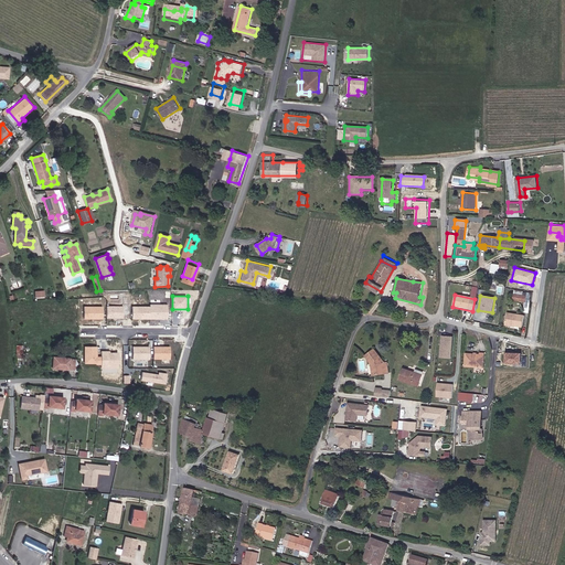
[(168,319),(168,305),(150,305),(150,307),(150,319),(168,319)]
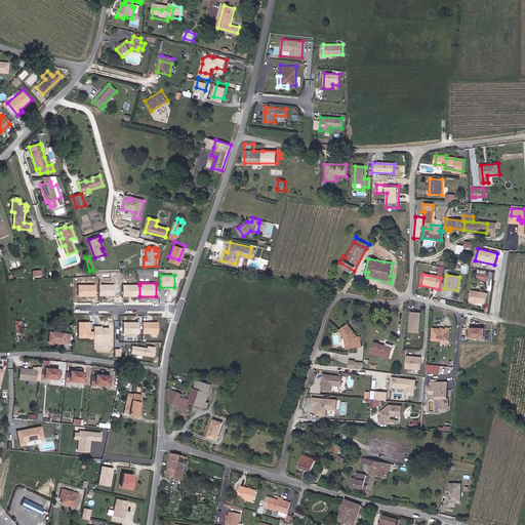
[(114,295),(114,285),(99,285),(99,296),(114,295)]
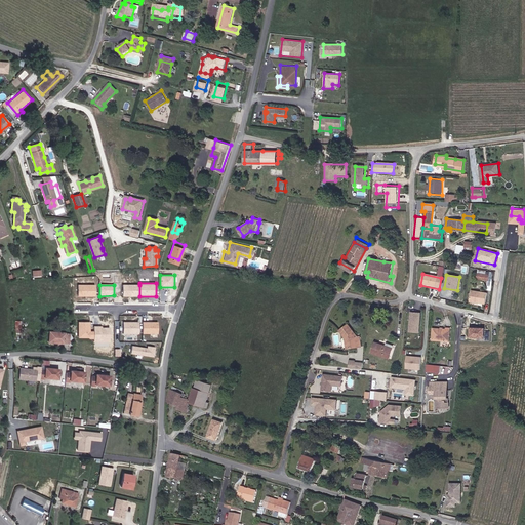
[(139,296),(139,285),(123,285),(123,296),(139,296)]
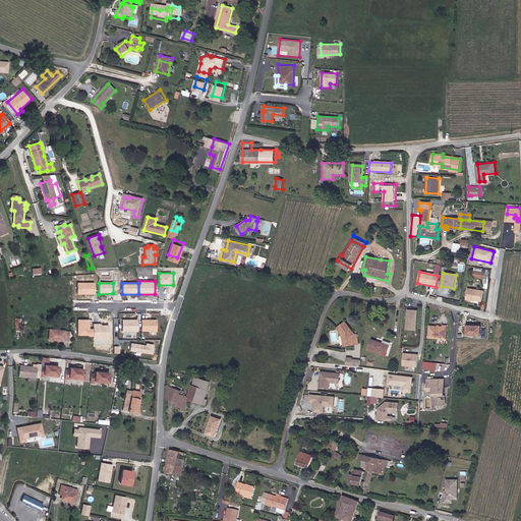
[(95,294),(95,284),(77,284),(77,294),(95,294)]
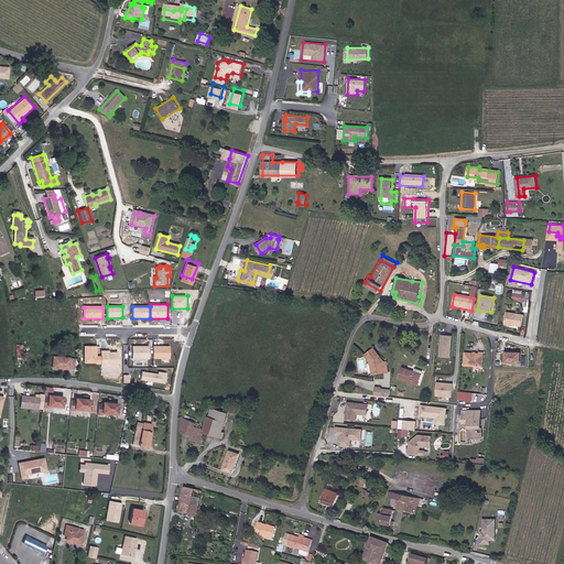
[(514,314),(507,312),(505,323),(513,325),(514,314)]
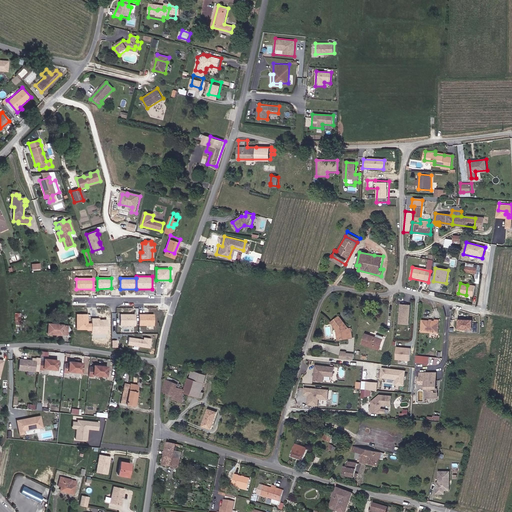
[(467,285),(466,295),(474,296),(475,288),(467,285)]
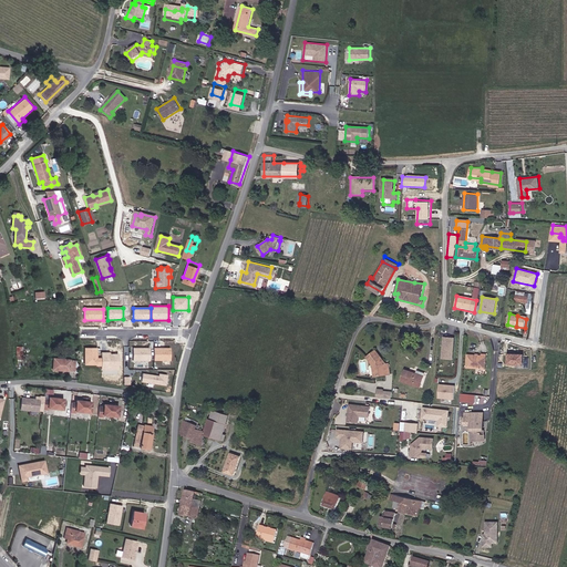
[(453,360),(454,338),(442,338),(441,359),(453,360)]
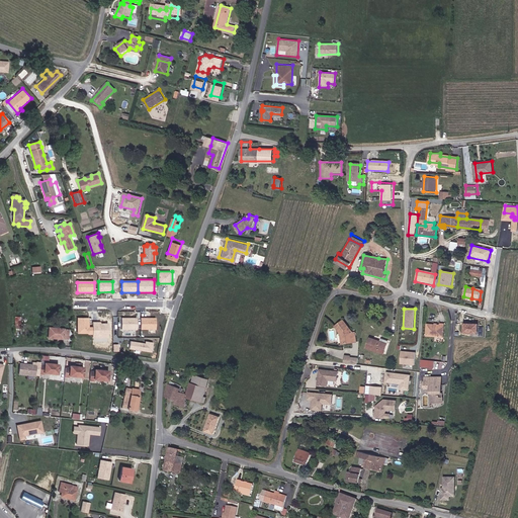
[(337,323),(342,332),(344,335),(344,342),(356,341),(355,333),(351,333),(349,328),(351,327),(346,318),(337,323)]
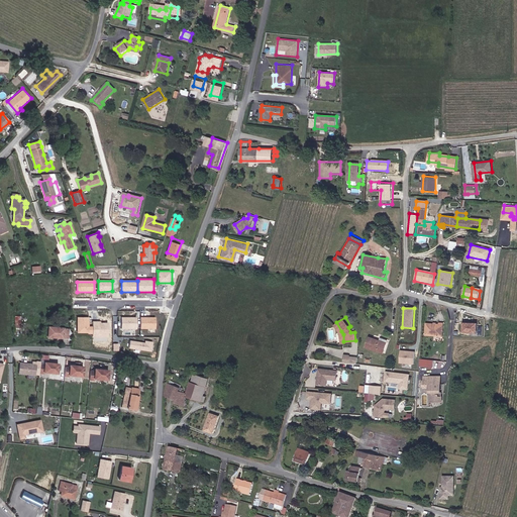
[(89,327),(89,318),(78,318),(78,333),(89,333),(89,334),(93,334),(93,327),(89,327)]
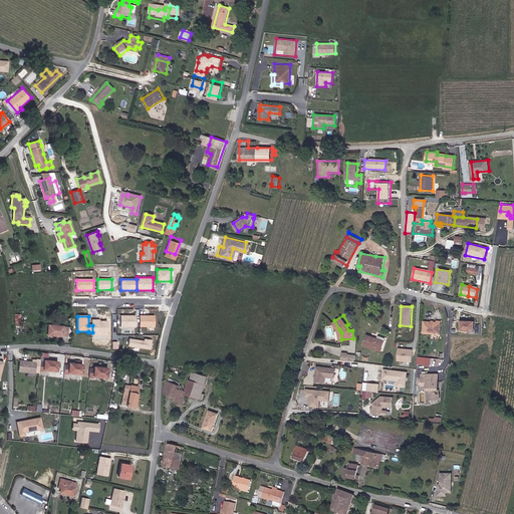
[(137,316),(121,316),(121,327),(137,327),(137,316)]
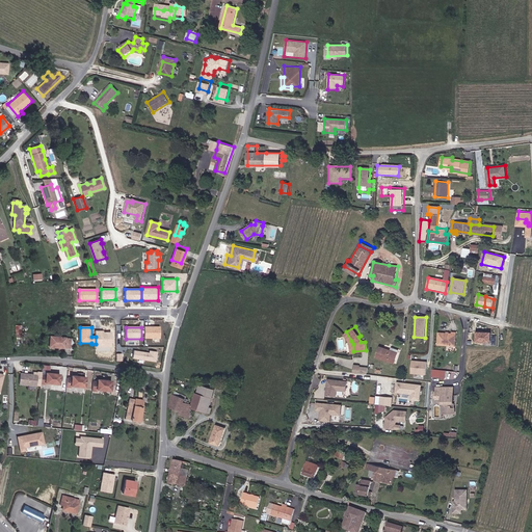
[(161,327),(145,327),(145,338),(161,338),(161,327)]
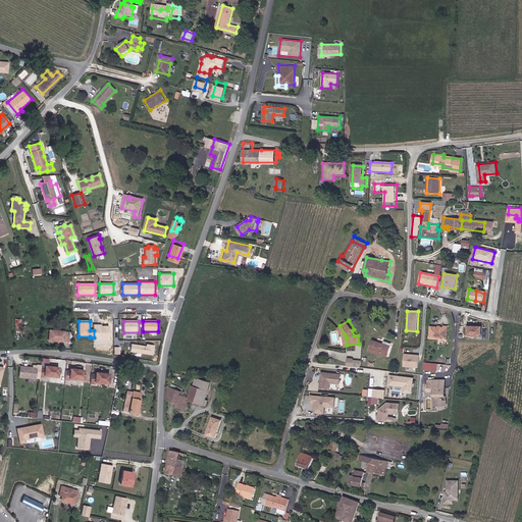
[(450,324),(432,325),(432,337),(450,338),(450,324)]
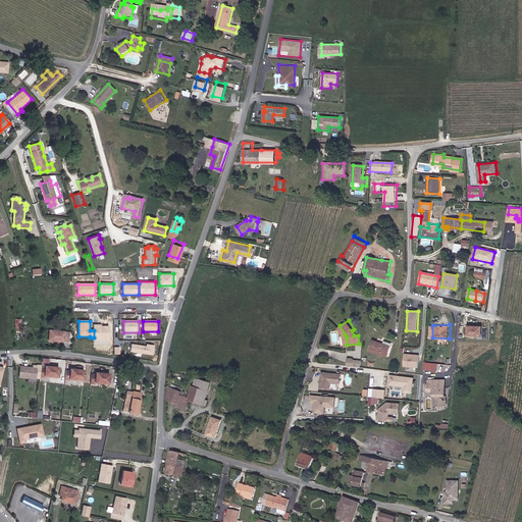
[(109,341),(109,326),(102,327),(99,327),(99,325),(94,325),(94,330),(94,337),(94,341),(109,341)]
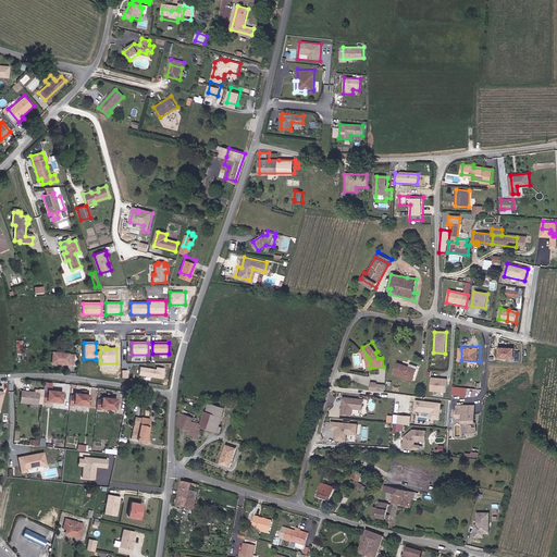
[(518,347),(509,347),(509,358),(518,358),(518,347)]
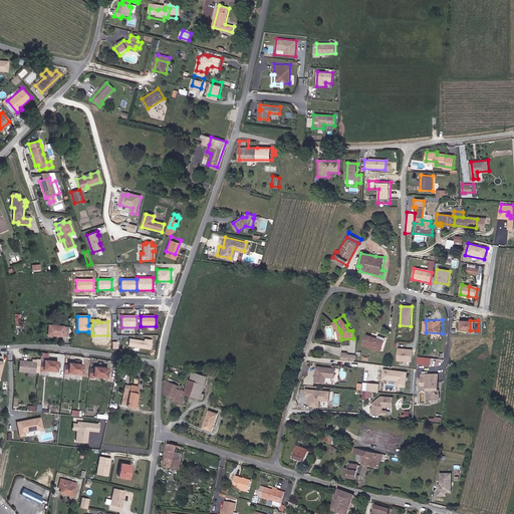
[(67,336),(68,327),(49,325),(48,335),(63,336),(67,336)]
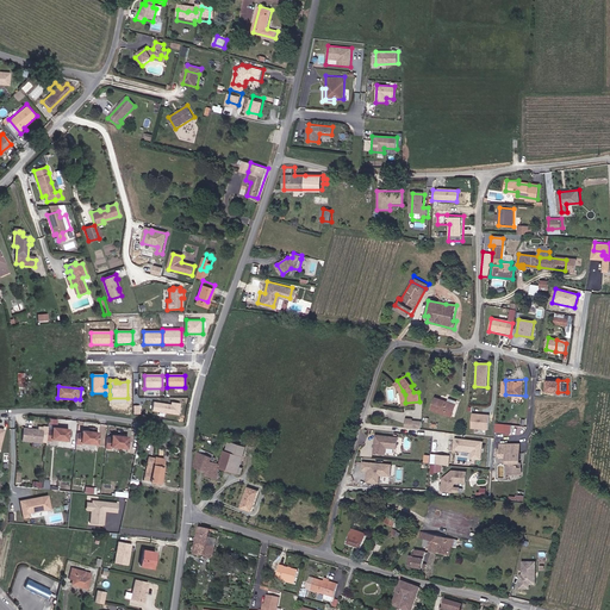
[(453,415),(456,403),(452,400),(442,397),(441,399),(436,397),(433,406),(453,415)]
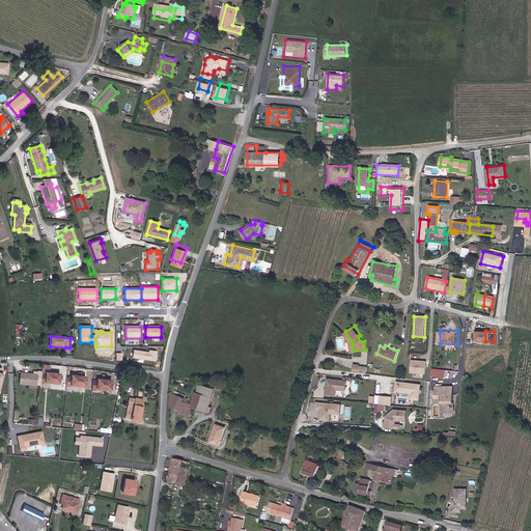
[(156,361),(158,352),(150,351),(149,353),(134,351),(133,358),(156,361)]
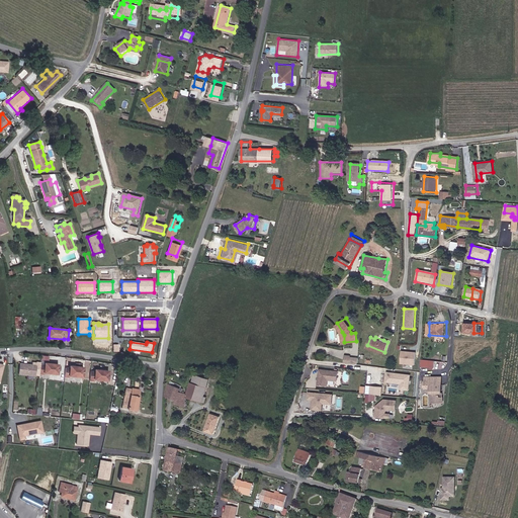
[(415,353),(401,351),(400,363),(414,365),(415,353)]
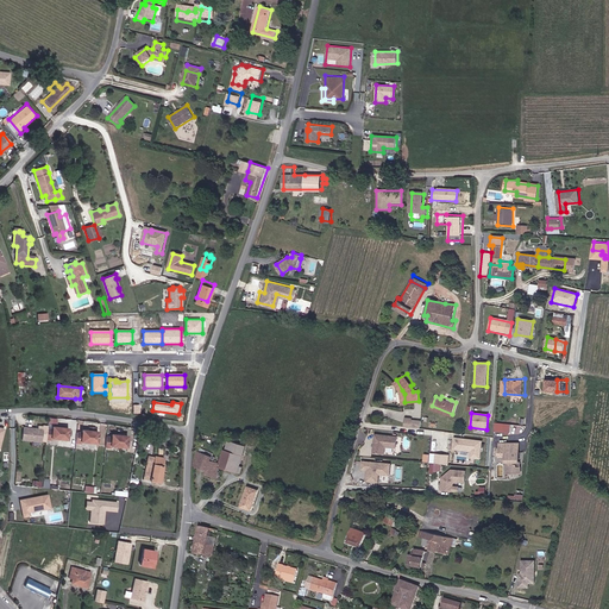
[(421,427),(422,419),(413,419),(413,416),(407,415),(406,425),(421,427)]
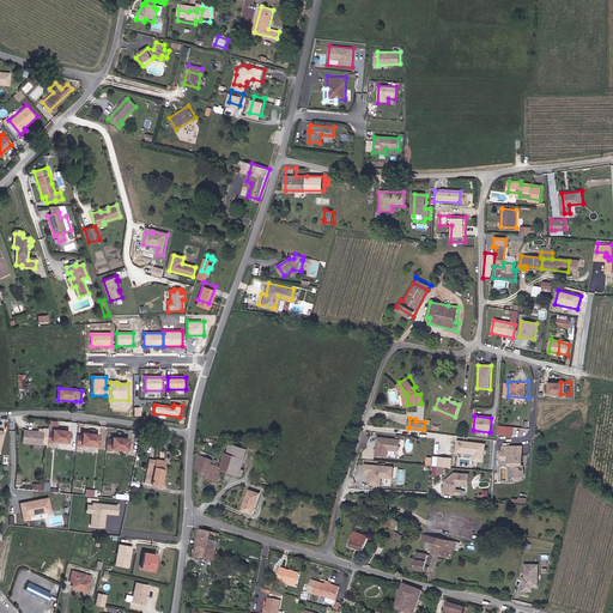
[(513,428),(497,426),(497,436),(513,437),(513,428)]
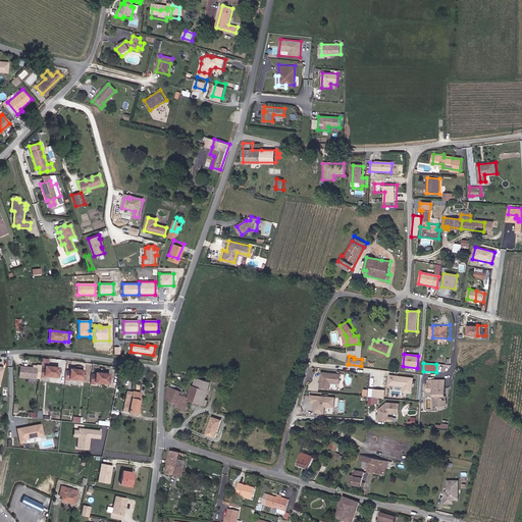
[(37,377),(38,368),(35,368),(34,367),(20,365),(19,376),(37,377)]
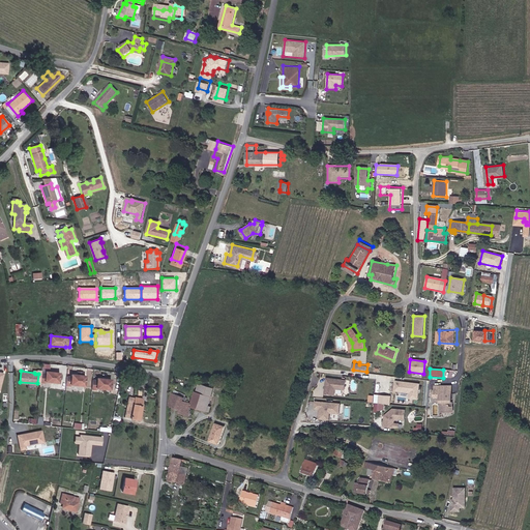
[(59,381),(60,372),(47,371),(47,373),(41,373),(41,381),(46,382),(46,380),(59,381)]
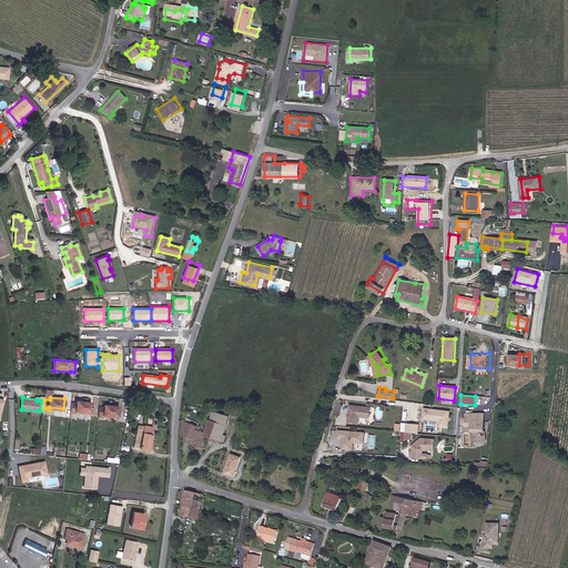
[(91,412),(92,402),(89,402),(89,398),(84,397),(83,401),(77,401),(77,403),(72,403),(71,412),(77,413),(77,411),(91,412)]
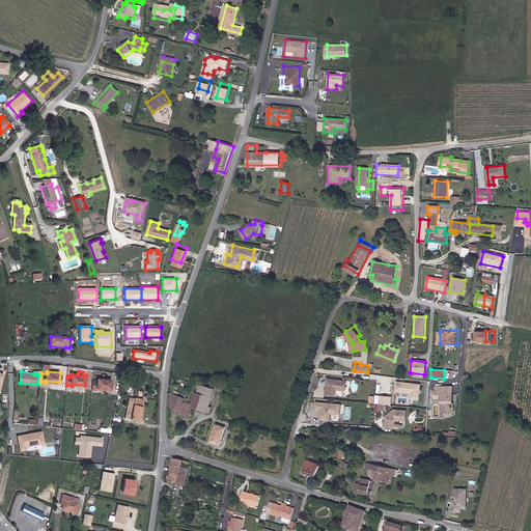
[(345,389),(346,379),(328,376),(327,381),(329,381),(328,384),(326,385),(325,392),(335,393),(336,387),(345,389)]
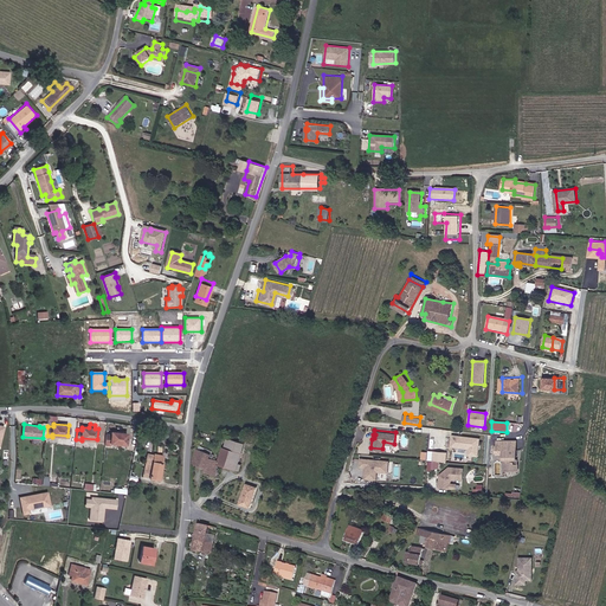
[(127,443),(128,432),(111,431),(111,433),(107,433),(105,443),(111,444),(111,442),(127,443)]
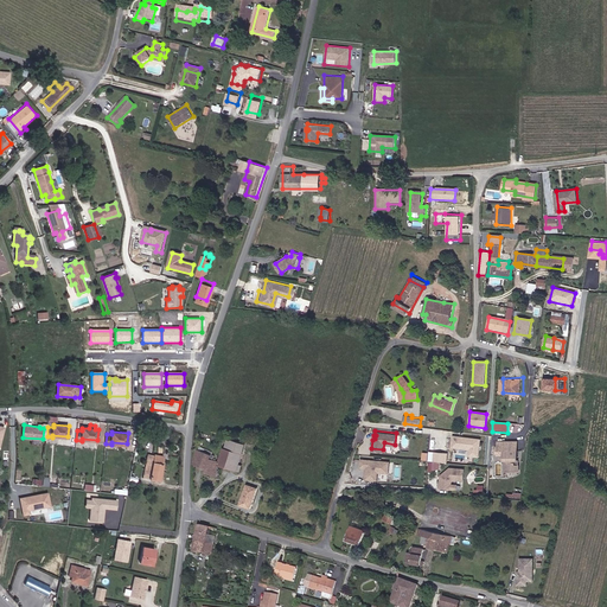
[(479,440),(452,436),(449,449),(466,452),(466,457),(477,459),(479,440)]
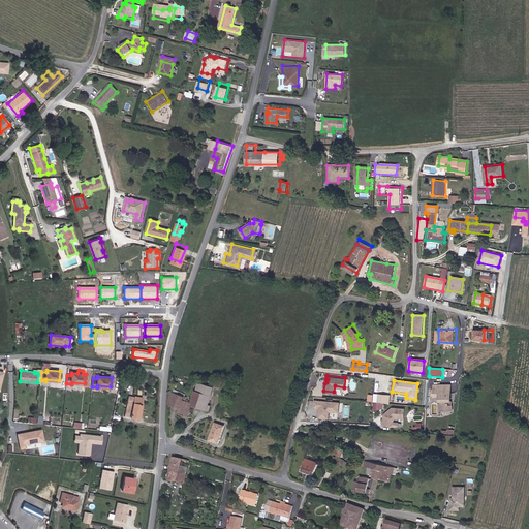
[(200,381),(198,390),(213,395),(215,386),(200,381)]
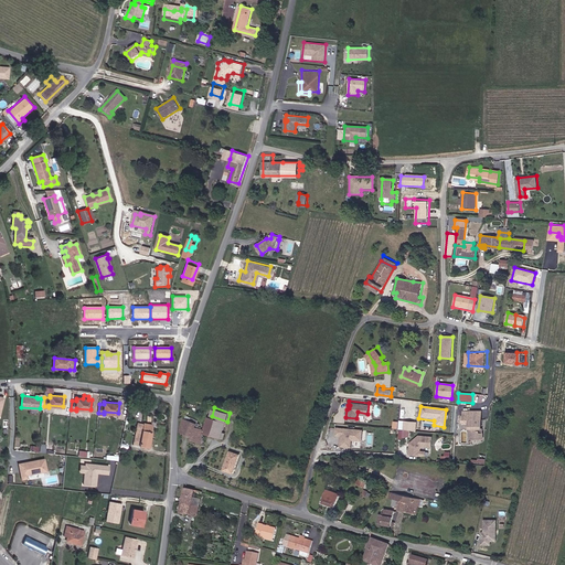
[(480,412),(462,411),(461,418),(468,418),(468,438),(479,439),(480,412)]
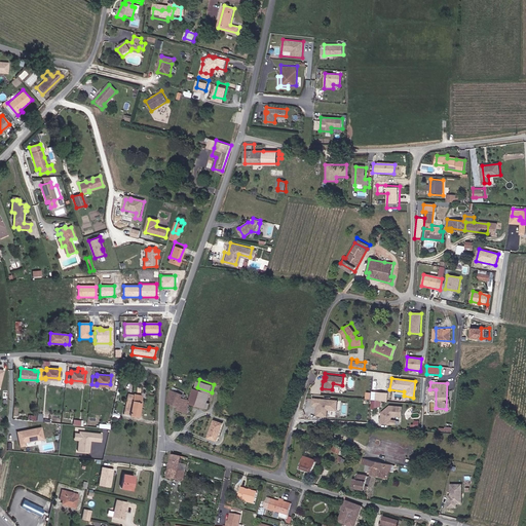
[(208,403),(212,392),(197,387),(195,387),(191,402),(209,408),(210,403),(208,403)]
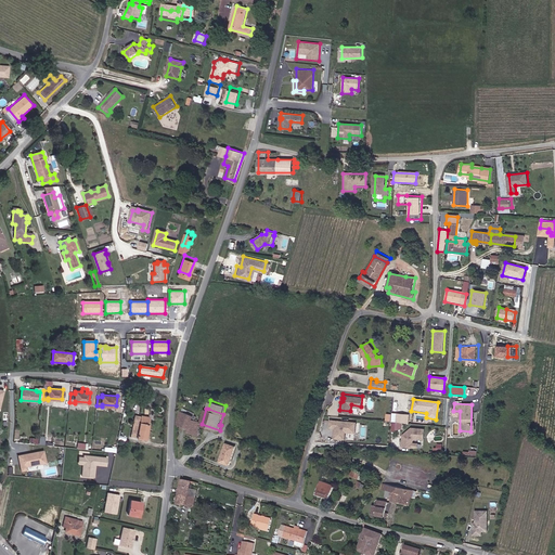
[(181,411),(177,423),(189,428),(189,431),(199,435),(199,421),(192,418),(193,414),(181,411)]
